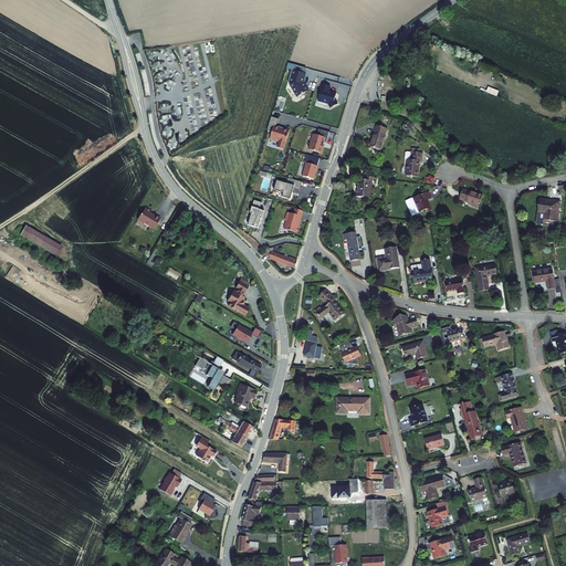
[(305,66),(287,61),(285,66),(293,69),(289,82),(296,95),(307,88),(303,80),(305,72),(304,72),(305,66)]
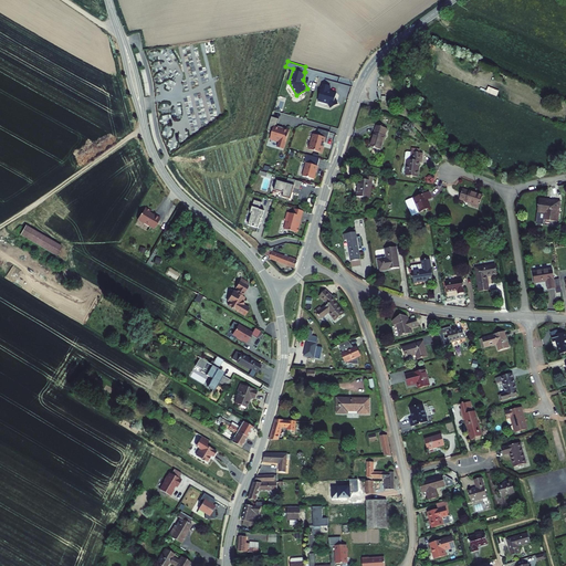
[(329,84),(322,82),(317,98),(328,102),(331,106),(337,103),(334,97),(336,92),(328,90),(329,84)]
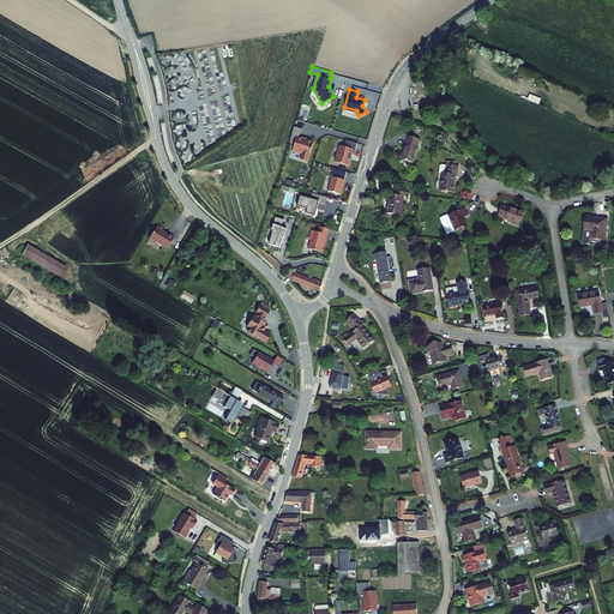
[(531,94),(529,100),(540,104),(542,98),(531,94)]
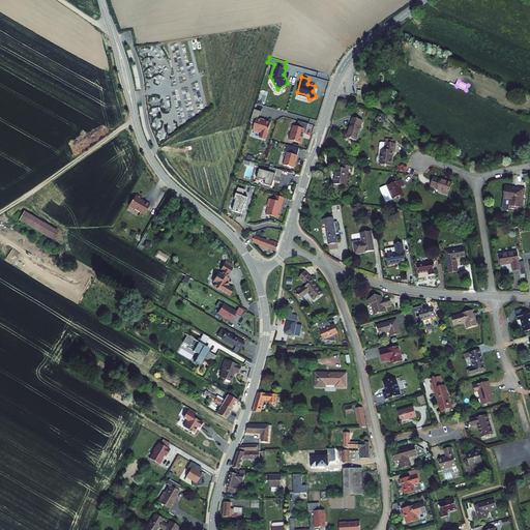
[(261,110),(254,107),(249,120),(255,121),(252,128),(257,130),(258,128),(261,129),(260,130),(259,136),(265,138),(270,120),(264,118),(264,119),(258,117),(261,110)]
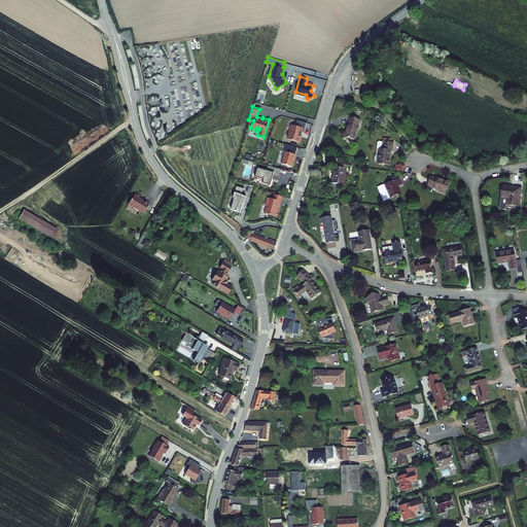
[(357,117),(347,114),(341,134),(351,137),(357,117)]
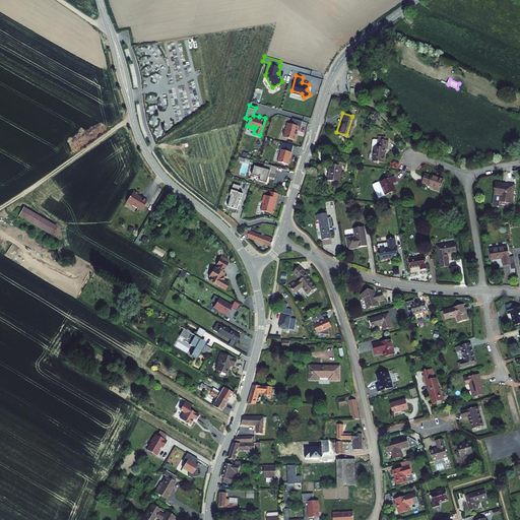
[(304,120),(294,117),(291,123),(288,122),(284,136),(296,139),(299,129),(301,130),(304,120)]
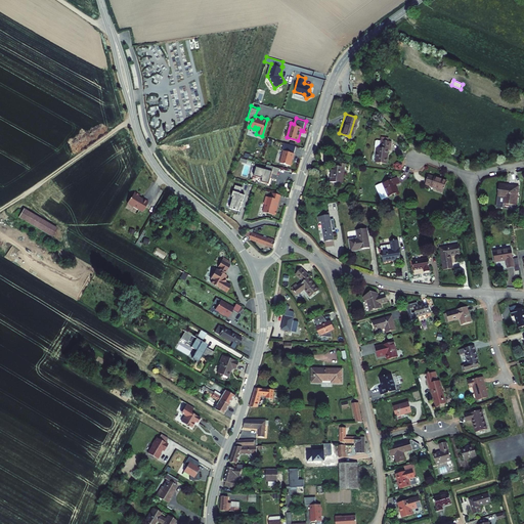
[(377,145),(375,161),(385,162),(387,147),(389,147),(390,139),(380,138),(378,138),(375,140),(374,145),(377,145)]
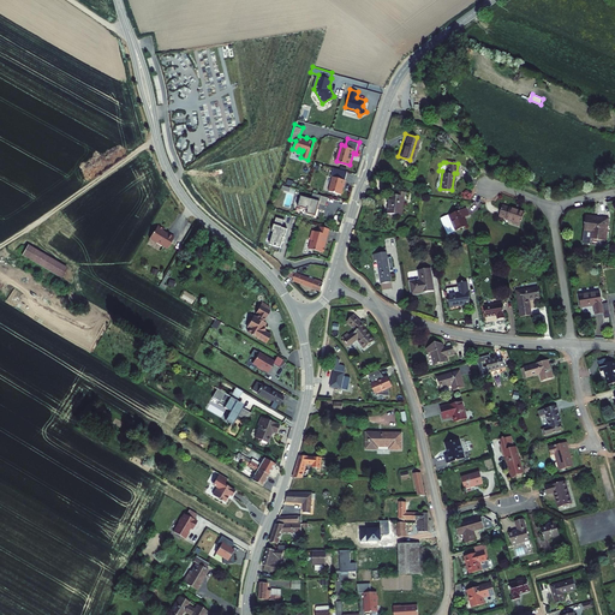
[(348,171),(335,166),(332,175),(334,175),(329,190),(341,193),(346,179),(348,171)]
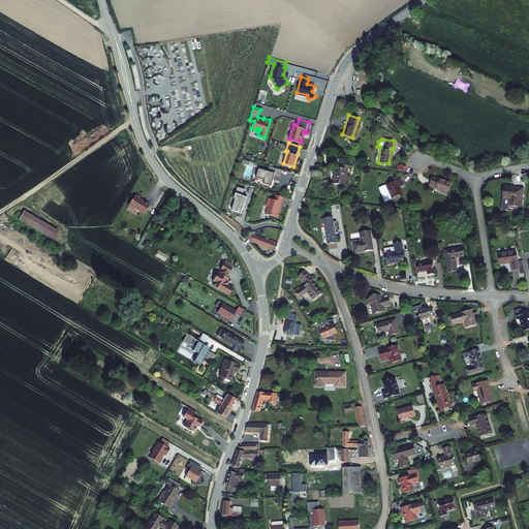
[(332,165),(330,182),(343,184),(345,167),(347,167),(347,164),(340,163),(340,166),(332,165)]
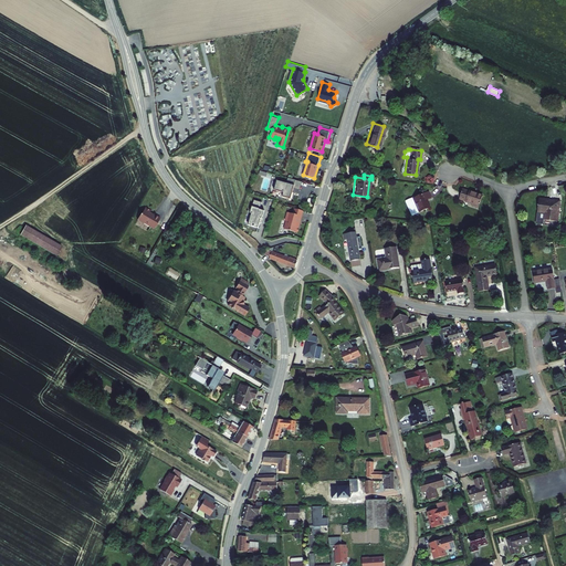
[(296,179),(289,177),(287,181),(278,179),(275,187),(279,188),(279,190),(284,191),(283,194),(286,194),(286,196),(290,197),(291,192),(292,194),(294,187),(296,179)]
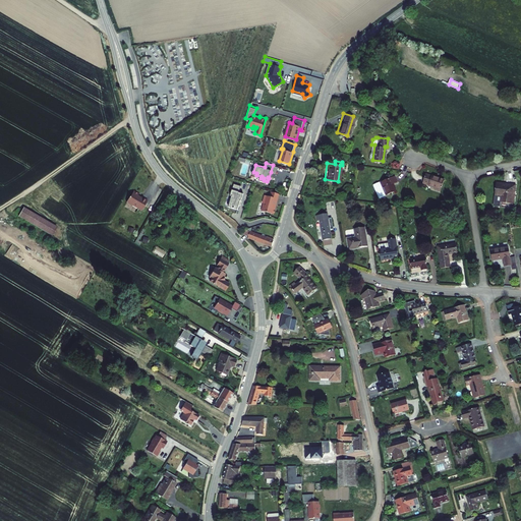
[(279,166),(273,165),(271,172),(277,174),(279,166)]
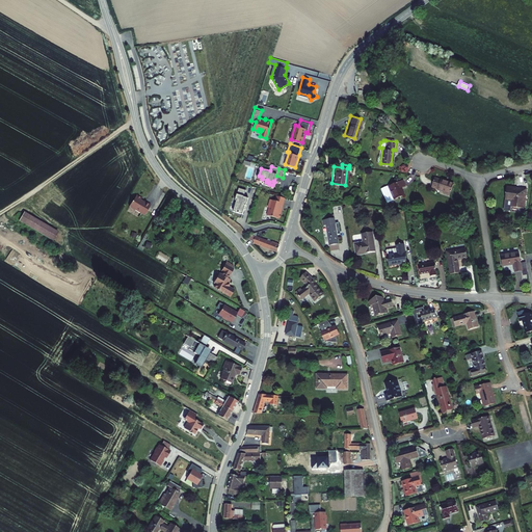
[(433,177),(430,185),(436,187),(436,188),(442,190),(442,191),(449,193),(453,182),(440,178),(440,179),(433,177)]
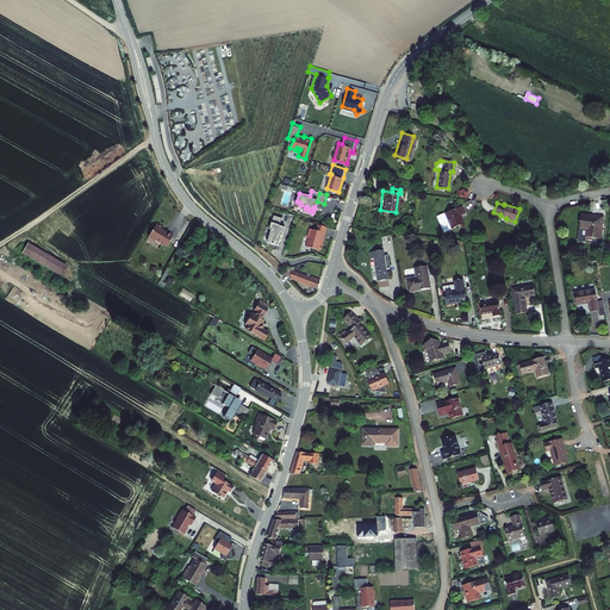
[(444,212),(452,228),(462,223),(459,215),(464,212),(461,205),(444,212)]
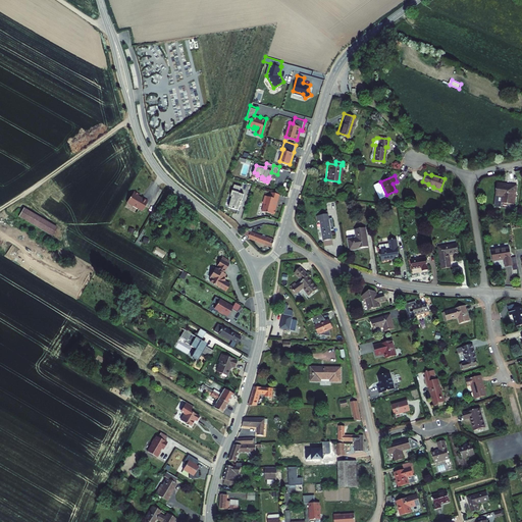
[(502,196),(501,201),(513,203),(516,184),(498,181),(496,195),(502,196)]
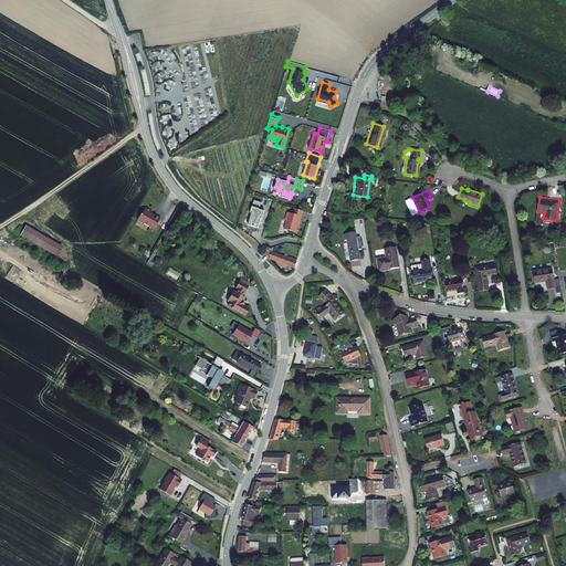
[(248,224),(259,228),(260,222),(261,222),(262,218),(261,218),(263,210),(259,209),(261,202),(253,200),(250,212),(252,213),(248,224)]
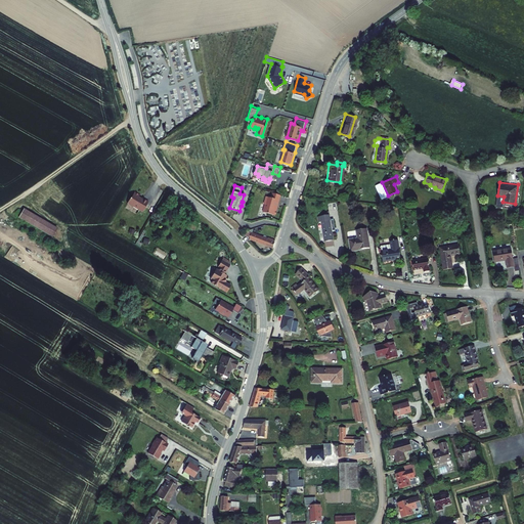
[(275,210),(279,194),(272,192),(271,198),(266,197),(264,204),(266,205),(264,212),(274,215),(274,214),(275,214),(276,210),(275,210)]
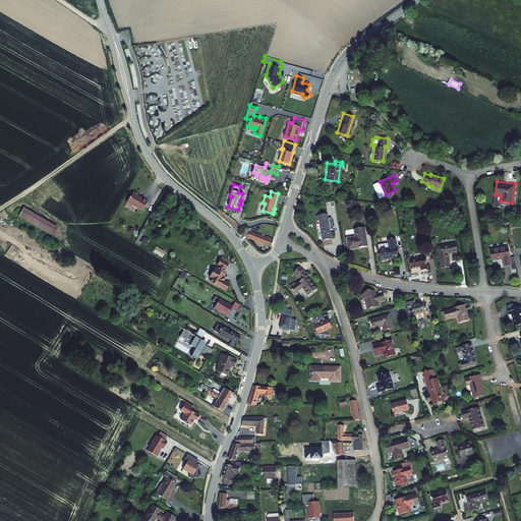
[(147,213),(153,203),(147,198),(147,199),(142,197),(143,195),(138,192),(135,198),(134,198),(132,204),(137,207),(137,208),(147,213)]
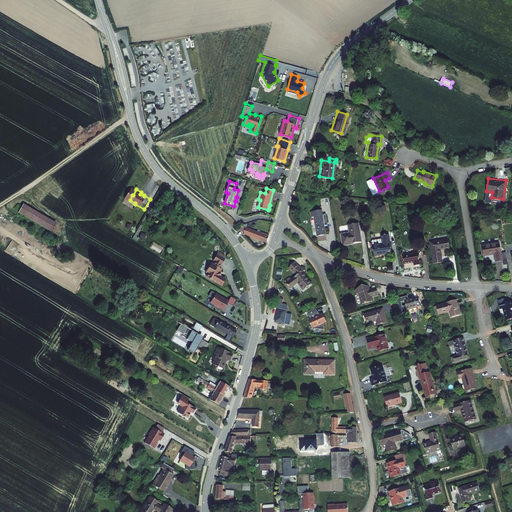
[(56,221),(24,202),(18,211),(51,230),(56,221)]
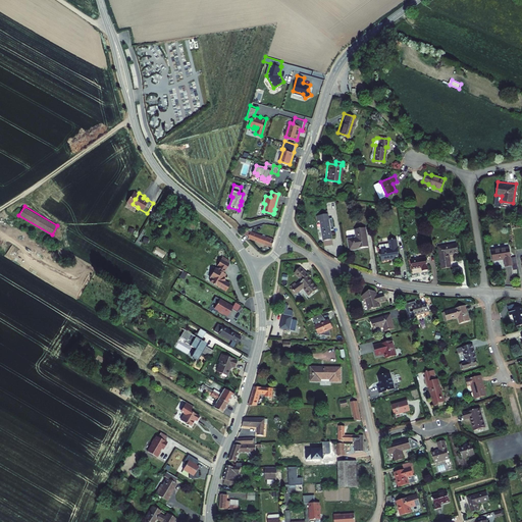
[(328,219),(327,214),(324,214),(316,216),(316,221),(319,220),(322,241),(331,240),(330,230),(333,230),(331,218),(328,219)]
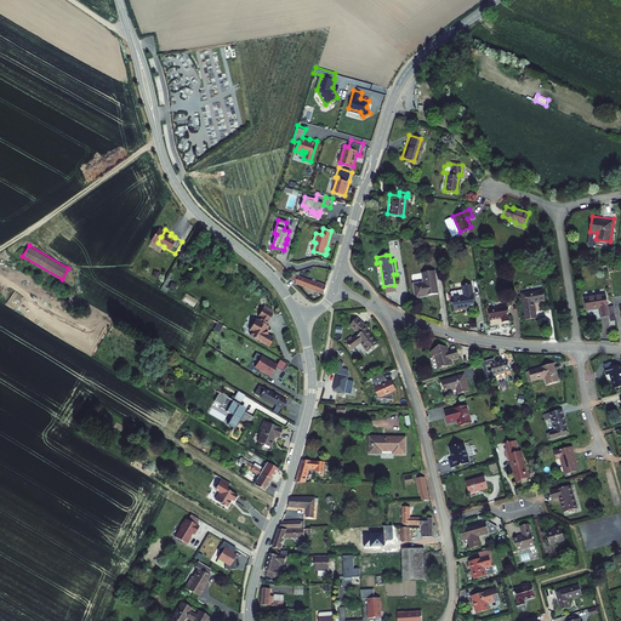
[(414,284),(416,297),(438,294),(434,271),(422,273),(423,283),(414,284)]
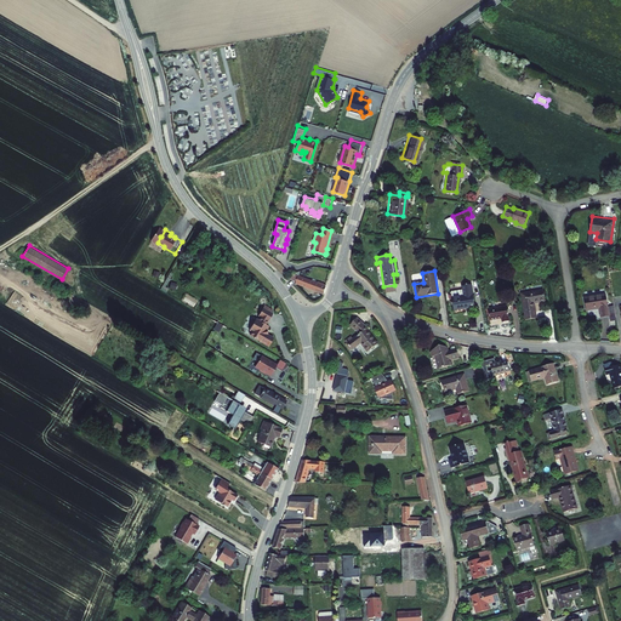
[(300,275),(298,281),(325,292),(328,286),(325,286),(326,283),(322,281),(320,284),(300,275)]
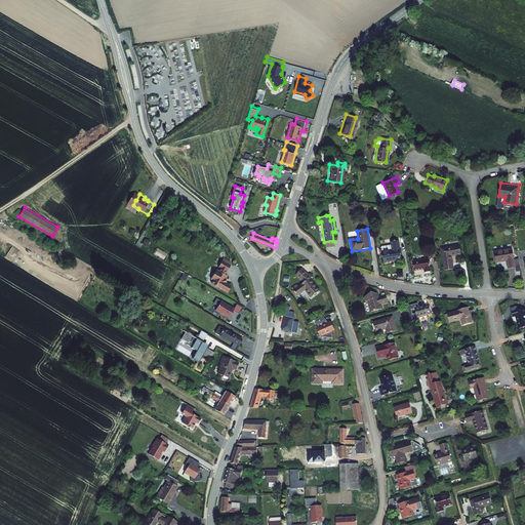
[(151,241),(152,239),(142,234),(136,244),(142,246),(146,238),(151,241)]
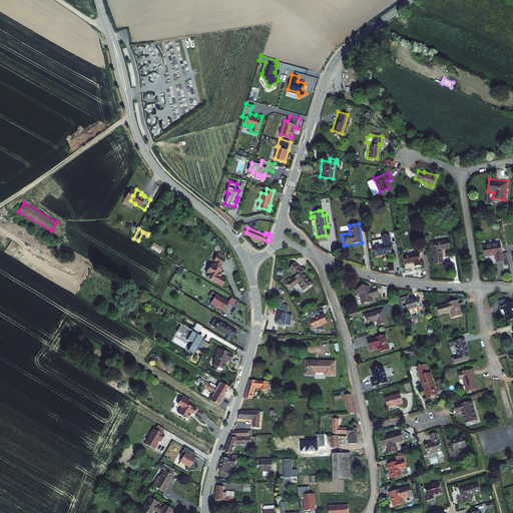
[(373,245),(375,255),(392,253),(389,234),(381,235),(383,243),(373,245)]
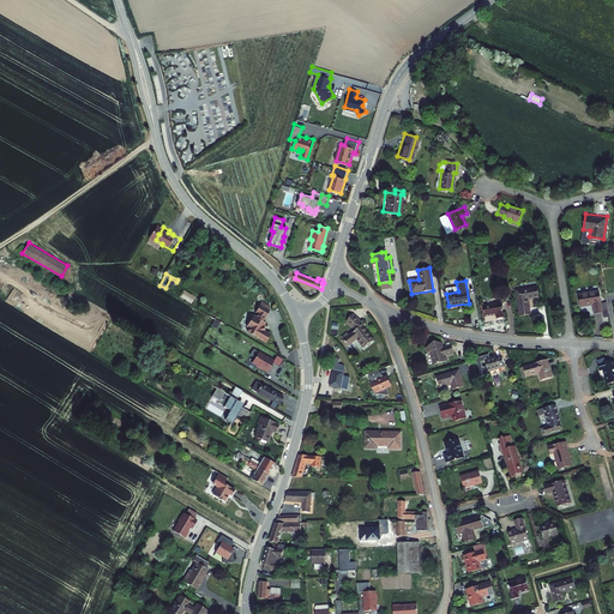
[(516,292),(521,317),(530,315),(528,301),(539,299),(537,288),(516,292)]
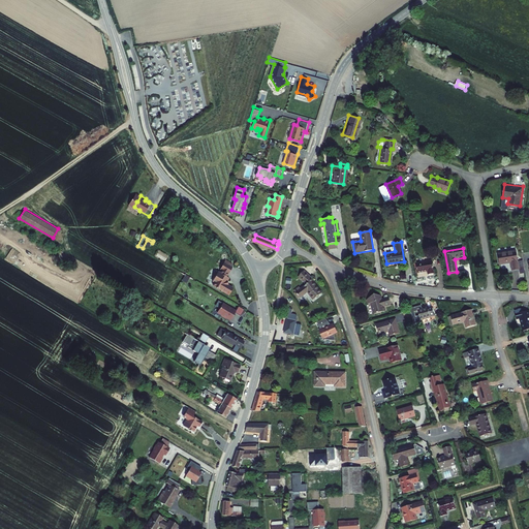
[(511,262),(512,270),(520,269),(517,250),(498,253),(500,265),(511,262)]
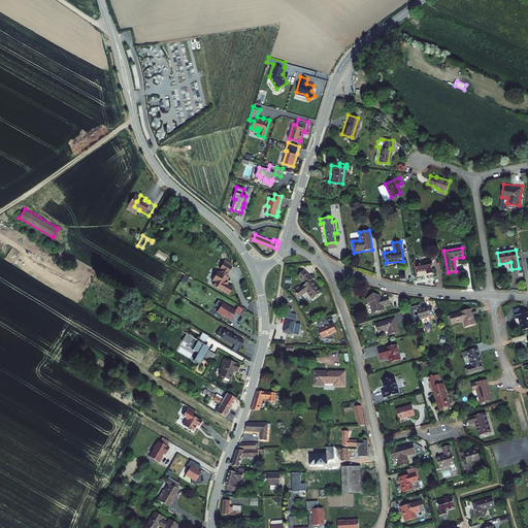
[(223,269),(225,270),(230,274),(231,274),(235,268),(231,265),(232,263),(228,260),(223,269)]
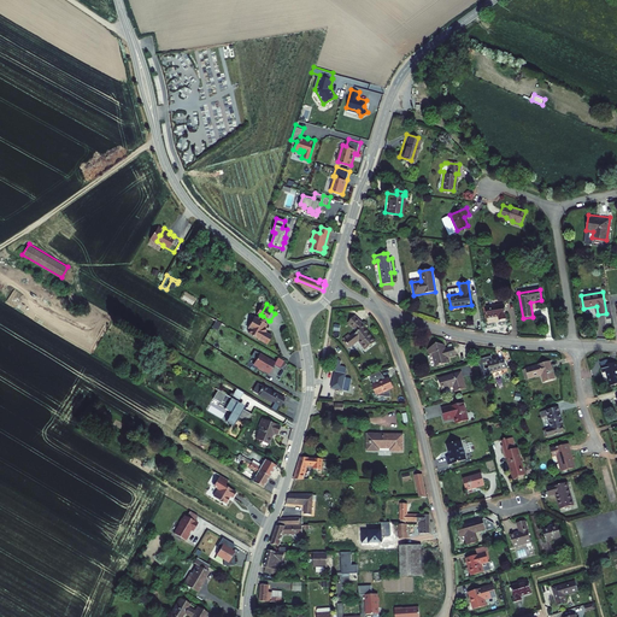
[(486,307),(487,318),(499,316),(499,319),(506,319),(504,305),(486,307)]
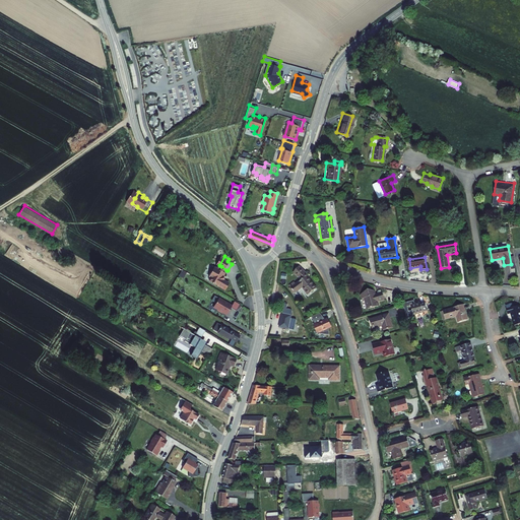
[(225,272),(219,269),(215,266),(212,270),(214,272),(211,277),(213,278),(212,281),(228,290),(232,284),(228,281),(226,277),(228,274),(225,272)]
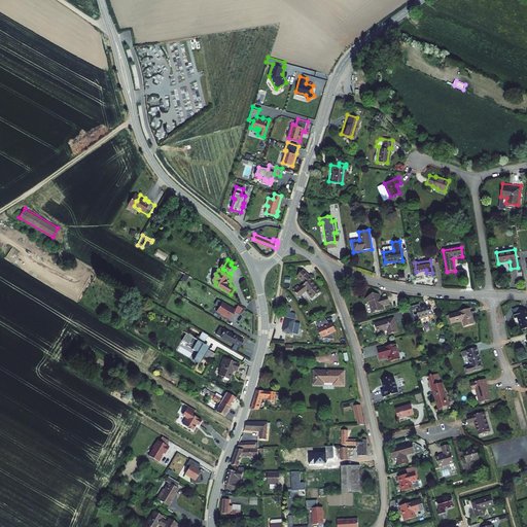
[(308,290),(314,299),(322,292),(313,281),(314,280),(311,275),(305,270),(299,276),(305,282),(300,287),(299,286),(294,290),(301,296),(308,290)]
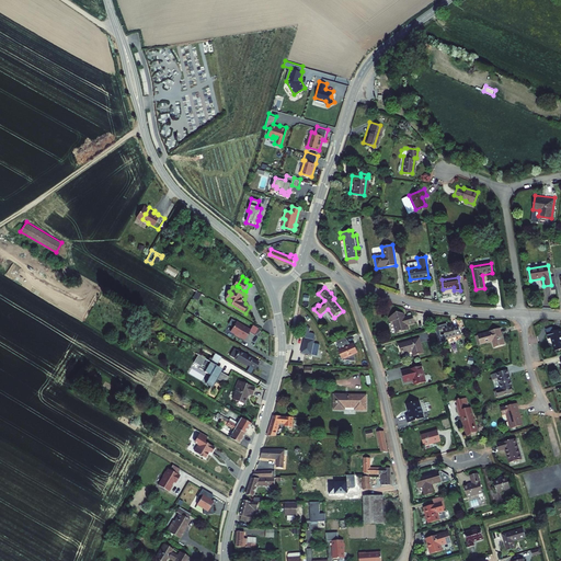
[(395,323),(398,334),(409,331),(408,327),(415,324),(413,316),(408,317),(409,318),(405,319),(404,315),(398,313),(390,319),(391,323),(395,323)]
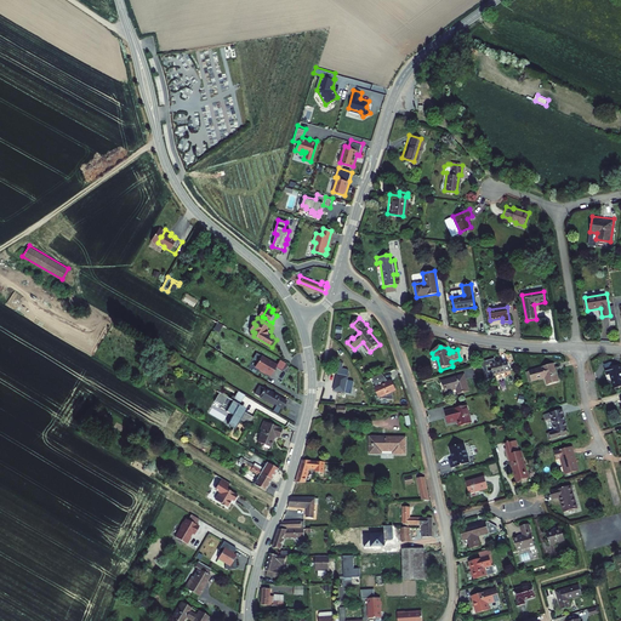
[(290,364),(283,360),(280,365),(265,357),(258,368),(263,370),(262,371),(268,375),(269,374),(273,376),(279,368),(285,371),(290,364)]
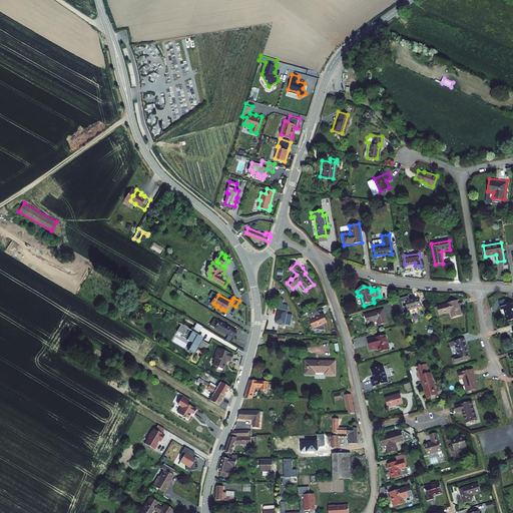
[(407,302),(410,311),(419,308),(419,307),(423,306),(420,298),(417,299),(416,299),(407,302)]
